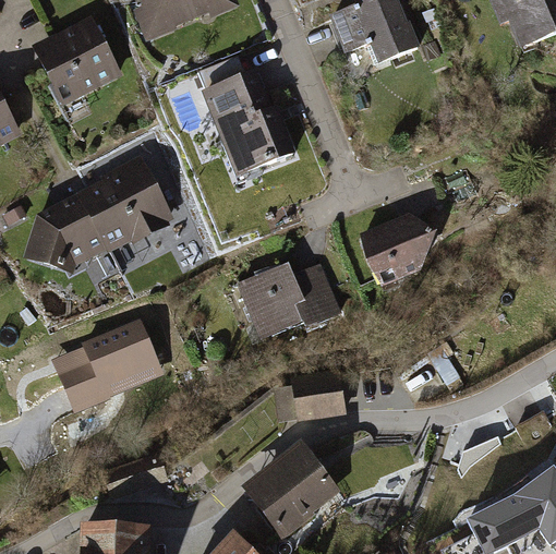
[(152,0),(155,7),(167,2),(173,20),(214,4),(215,8),(233,0),(152,0)]
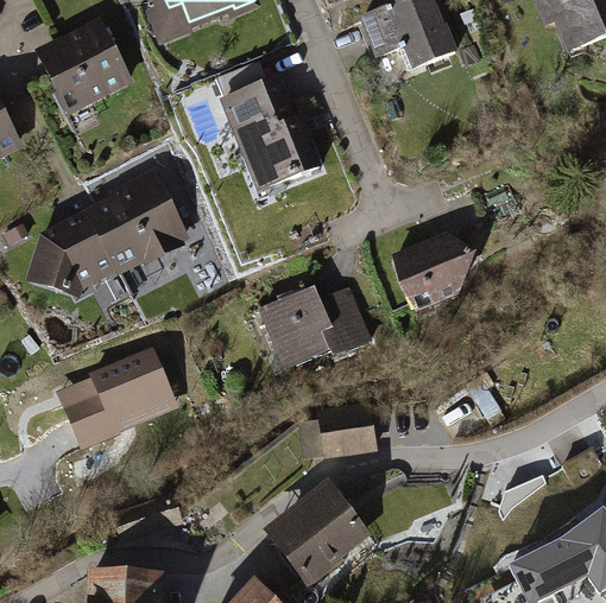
[(444,25),(435,0),(403,0),(364,17),(379,54),(402,44),(411,68),(458,49),(447,24),(444,25)]
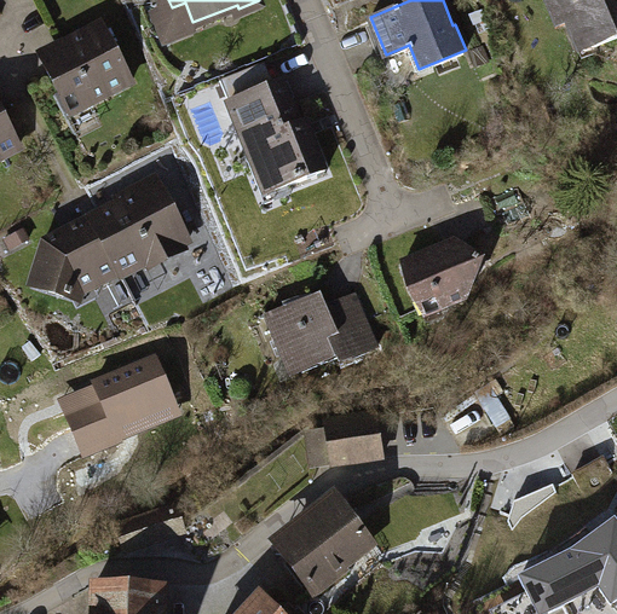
[(594,44),(616,34),(616,0),(547,0),(558,24),(581,15),(594,44)]
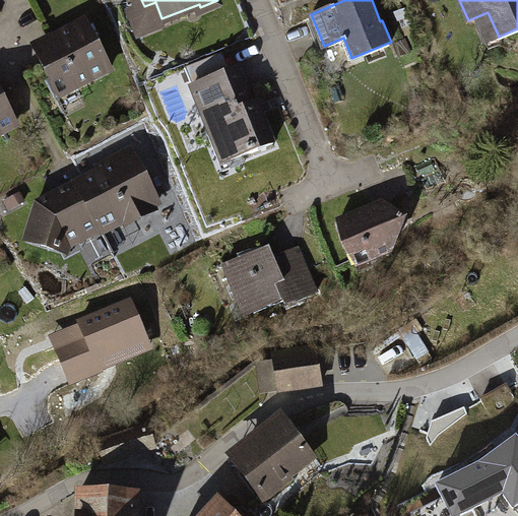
[(112,65),(89,22),(81,27),(78,22),(58,34),(61,38),(39,50),(51,74),(47,76),(56,93),(112,65)]
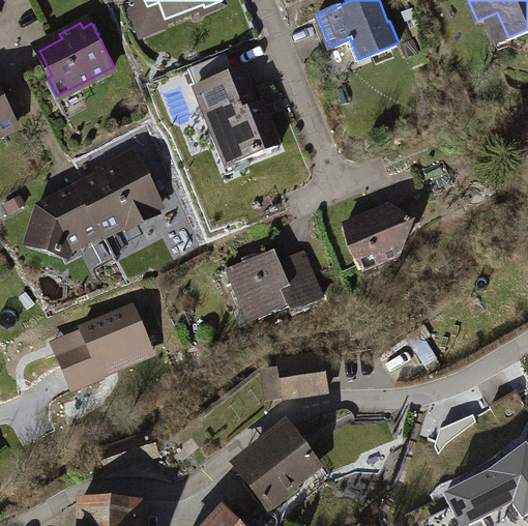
[(192,65),(200,85),(213,79),(206,60),(192,65)]
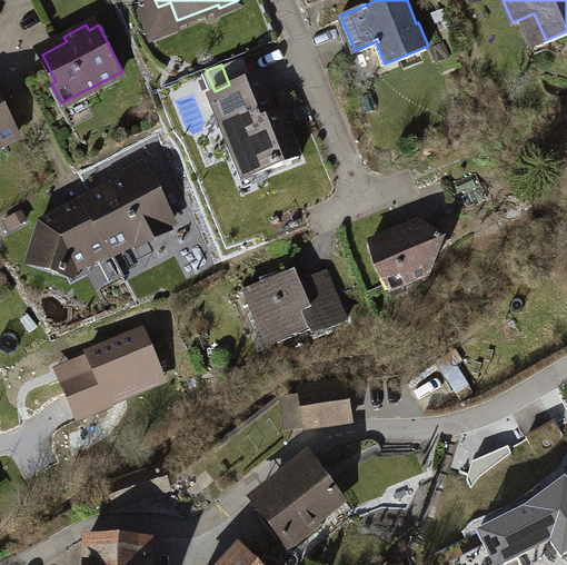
[(281,122),(261,72),(229,85),(215,91),(214,91),(235,146),(230,147),(242,177),(301,154),(287,120),(281,122)]
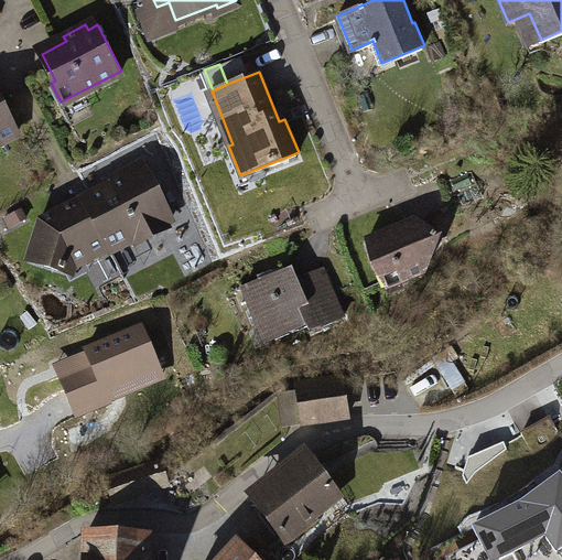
[(0,138),(20,129),(0,92),(0,138)]
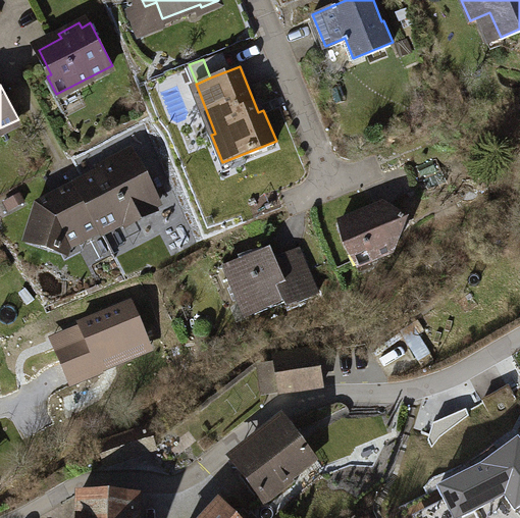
[(151,140),(144,126),(134,133),(140,146),(151,140)]
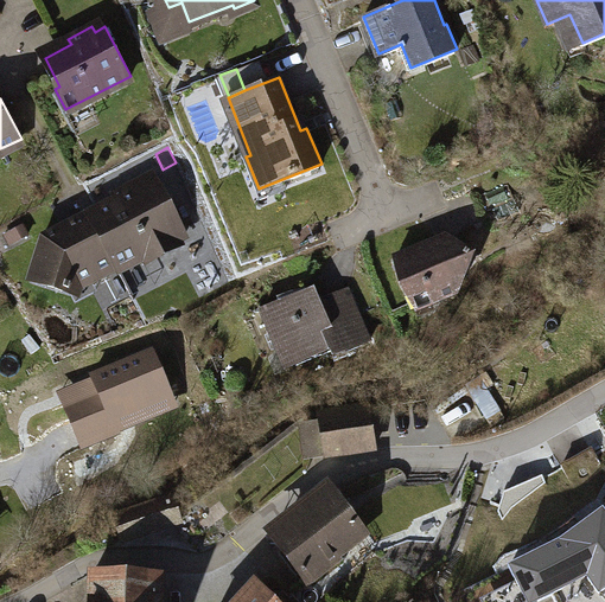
[(112,235),(106,237),(120,264),(158,244),(160,249),(183,238),(163,200),(167,197),(154,173),(118,192),(120,197),(97,209),(112,235)]
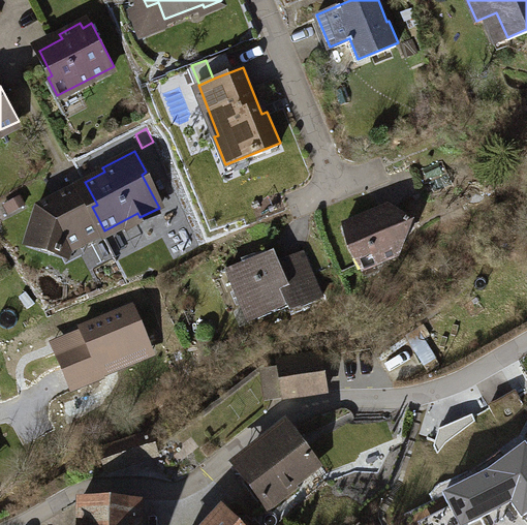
[(82,242),(104,230),(92,207),(89,202),(85,203),(81,194),(76,196),(72,188),(37,207),(39,211),(31,241),(62,251),(64,245),(79,237),(82,242)]
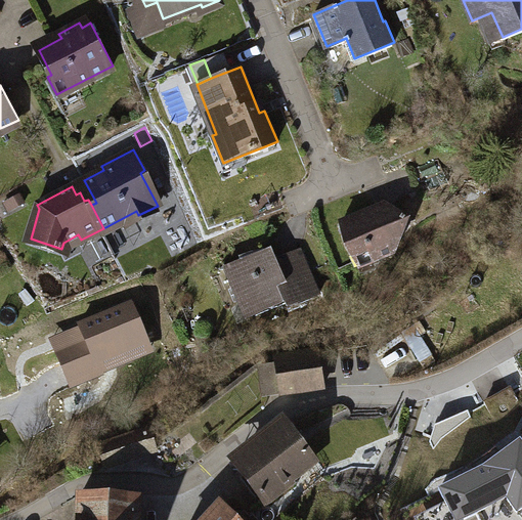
[(382,210),(380,206),(342,221),(360,266),(398,250),(404,233),(402,229),(406,228),(410,216),(395,208),(392,209),(391,207),(382,210)]
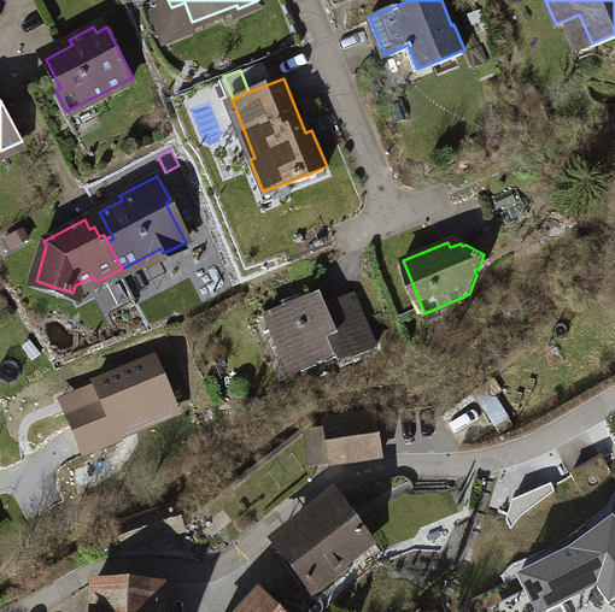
[(314,294),(268,312),(292,372),(338,353),(341,359),(378,343),(368,321),(345,330),(343,322),(335,325),(331,311),(328,307),(326,305),(322,305),(318,305),(314,294)]
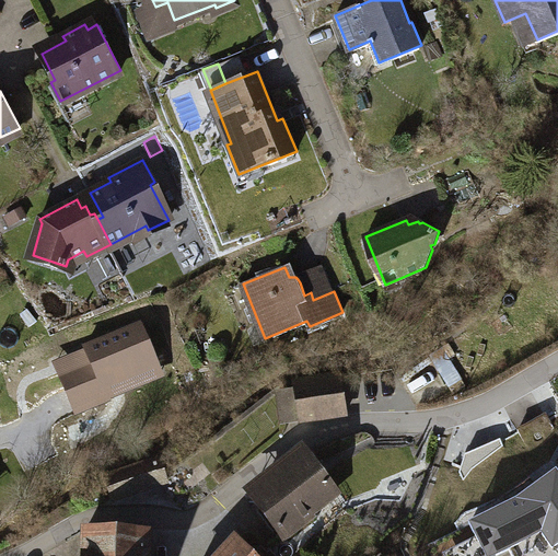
[(347,410),(341,374),(299,381),(300,385),(281,389),(286,419),(347,410)]
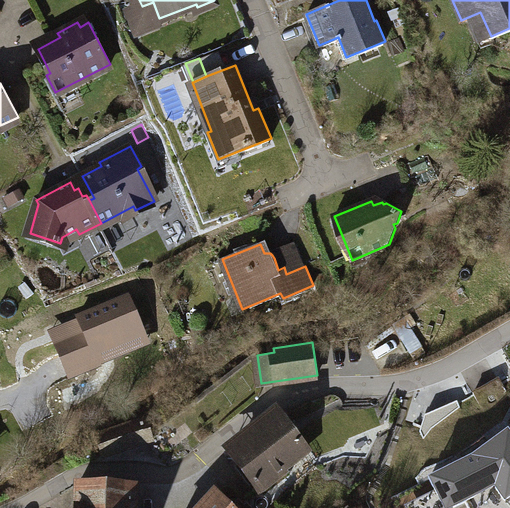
[(309,446),(284,414),(235,452),(264,490),(292,468),(288,463),(309,446)]
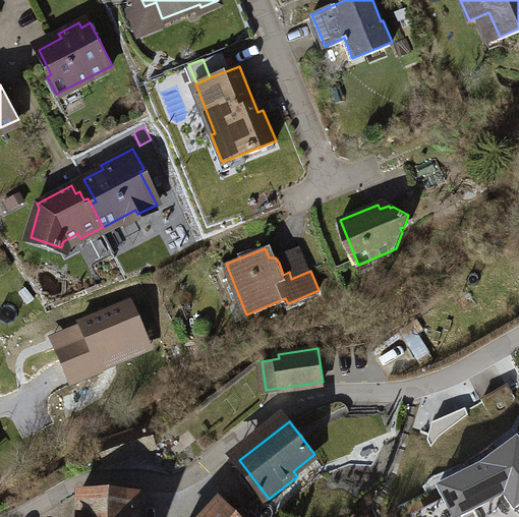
[(155,444),(149,425),(103,441),(109,459),(155,444)]
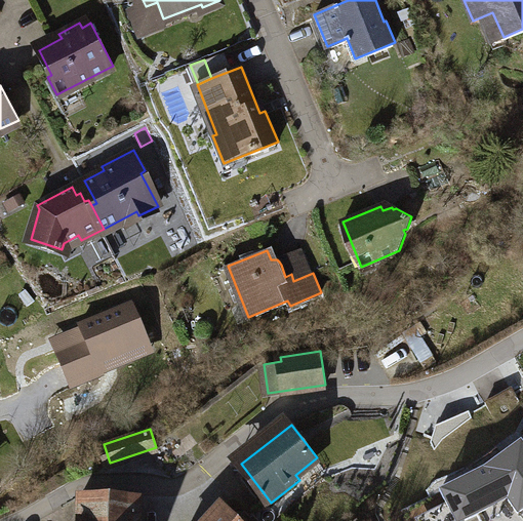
[(522,438),(487,464),(520,509),(522,507),(522,438)]
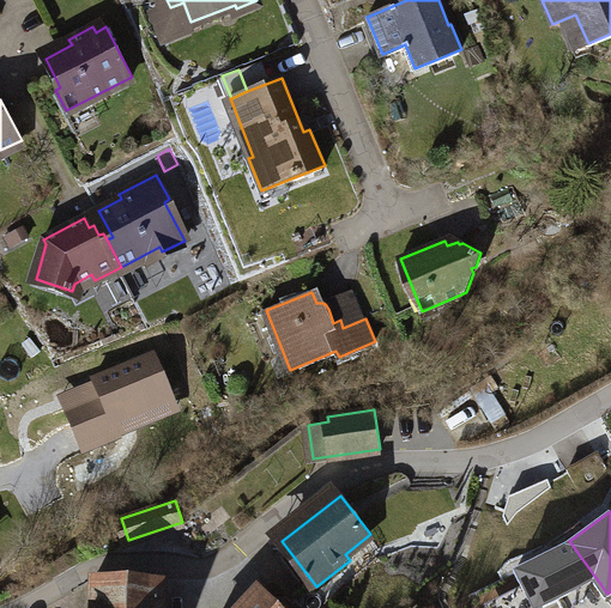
[(163,607),(164,577),(96,576),(95,607),(163,607)]
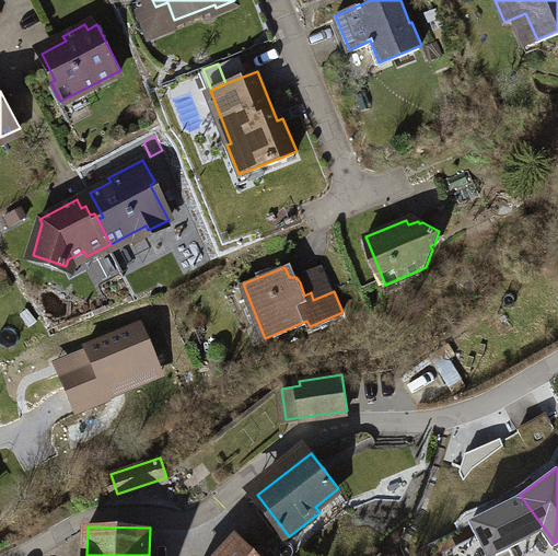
[(259,555),(239,536),(219,555),(259,555)]
